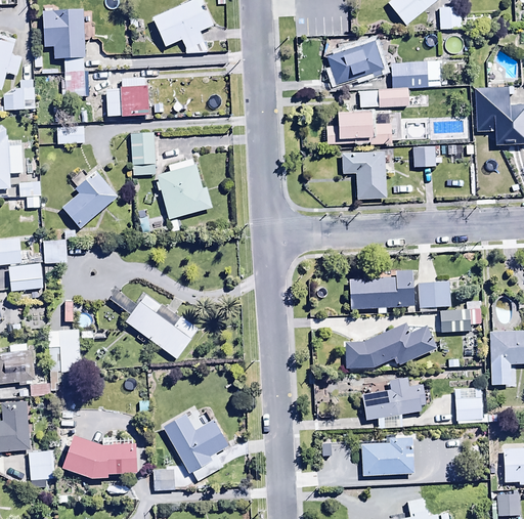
[(166,46),(181,39),(186,48),(203,40),(200,32),(214,25),(202,0),(188,0),(151,18),(166,46)]
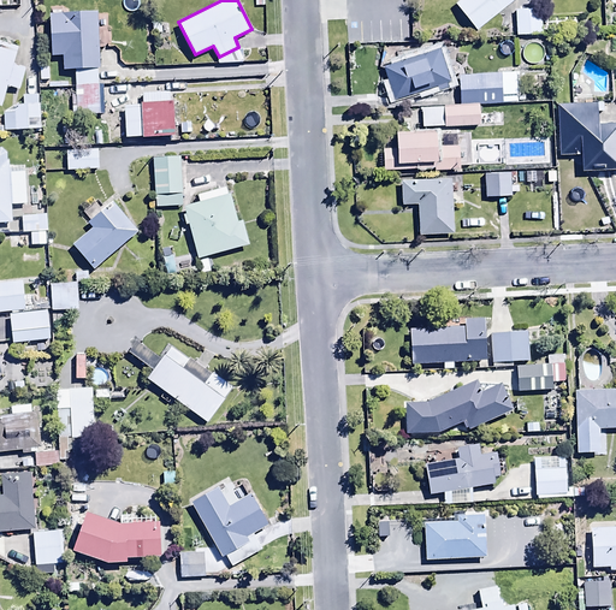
[(456,0),(455,1),(475,28),(510,0),(456,0)]
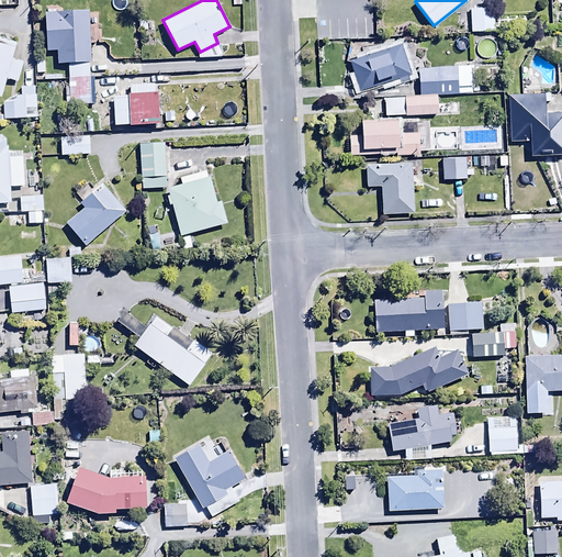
[(471,7),(471,30),(495,29),(494,7),(471,7)]
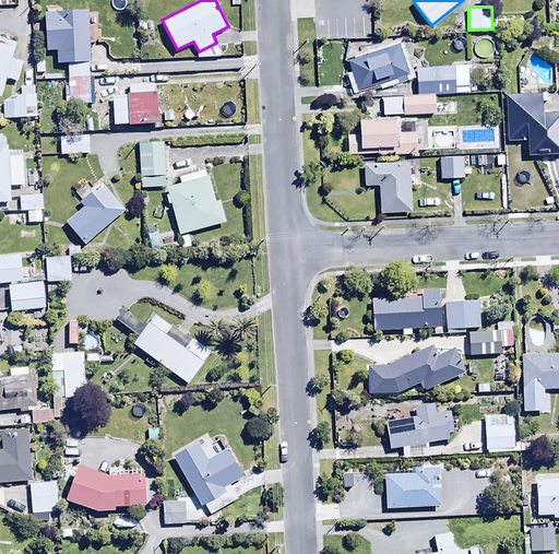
[(92,61),(90,10),(46,11),(48,50),(58,50),(59,63),(69,62),(69,75),(90,74),(90,61),(92,61)]
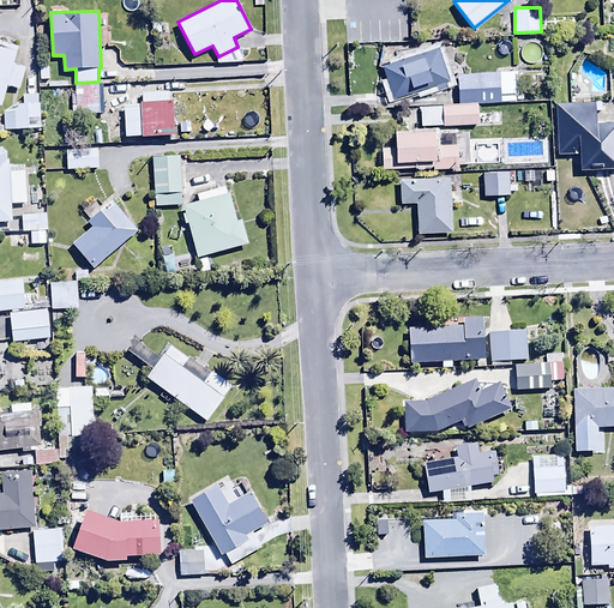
[(0,40),(0,104),(2,106),(10,83),(20,86),(26,66),(14,62),(20,47),(0,40)]
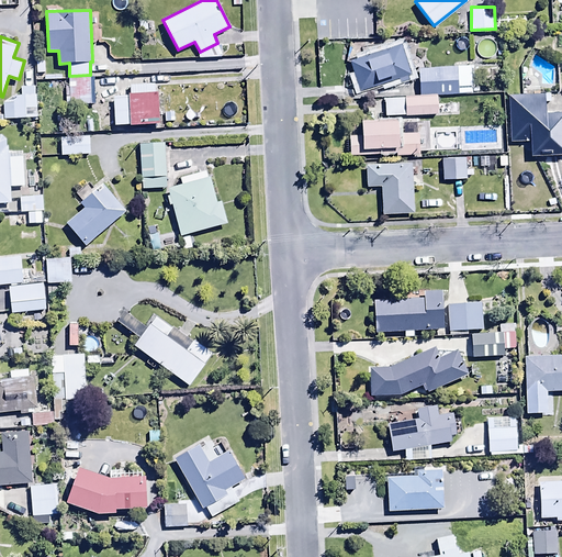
[(359,89),(398,76),(400,80),(408,77),(407,73),(412,71),(402,43),(390,46),(388,40),(368,47),(370,54),(349,60),(359,89)]
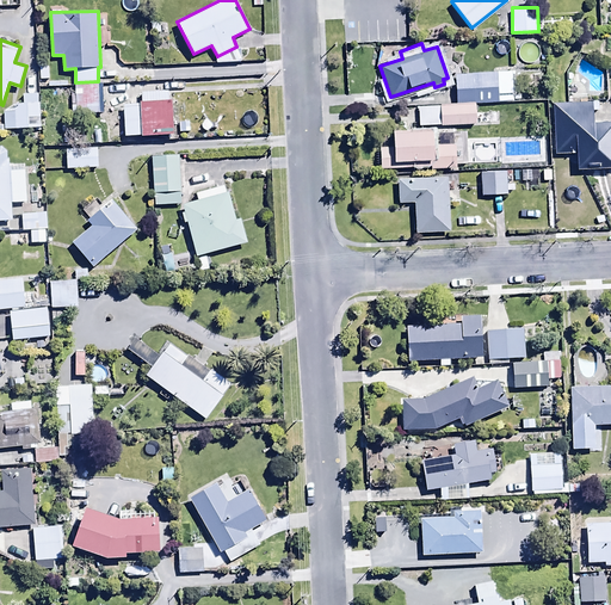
[(456,71),(456,100),(513,99),(513,90),(519,90),(519,85),(513,85),(513,69),(456,71)]
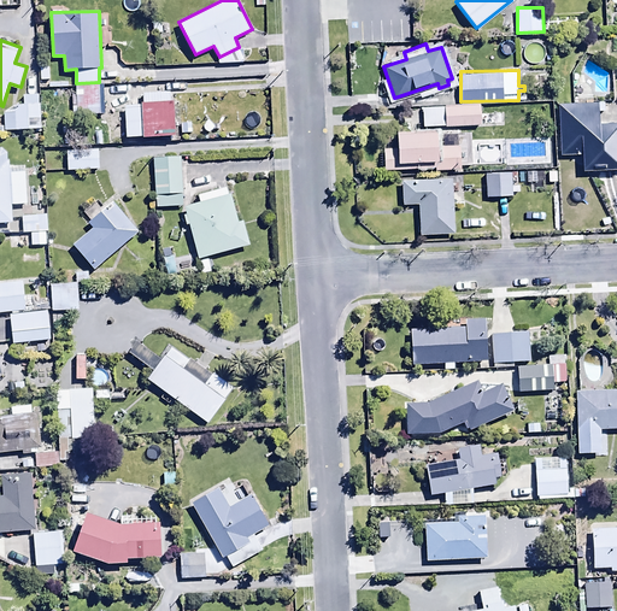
[(99,82),(76,83),(78,115),(106,113),(105,82),(99,82)]
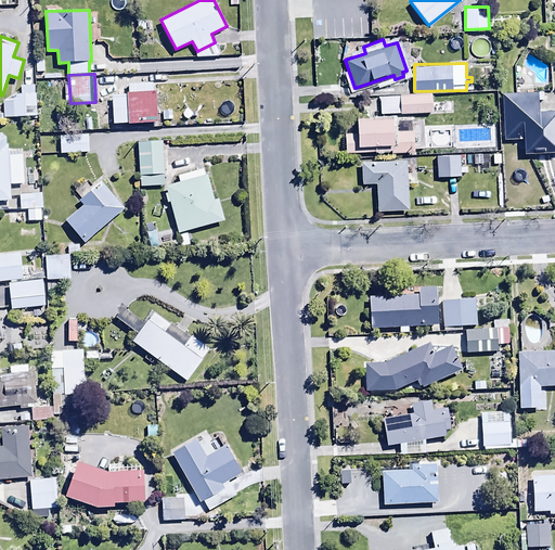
[(4,99),(4,115),(37,114),(37,82),(22,82),(22,92),(14,92),(14,99),(4,99)]
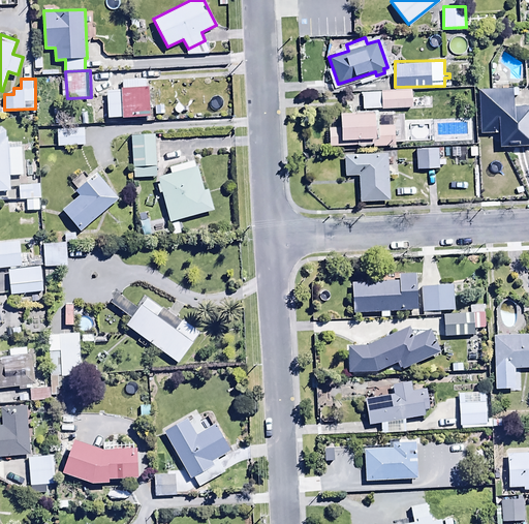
[(124,89),(109,89),(109,117),(123,116),(124,118),(152,117),(151,88),(146,88),(146,79),(124,79),(124,89)]
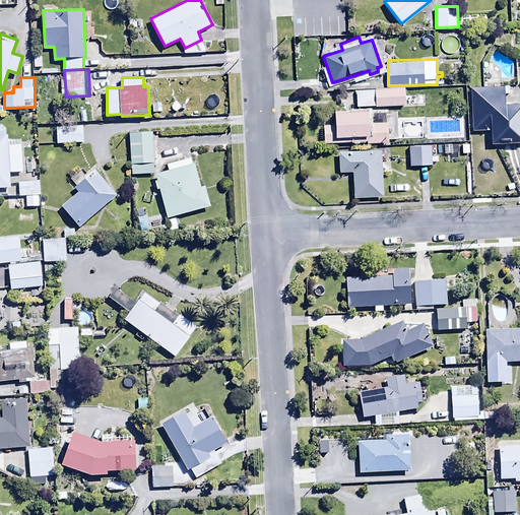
[(505,83),(470,84),(471,129),(491,128),(491,143),(519,142),(519,102),(505,103),(505,83)]
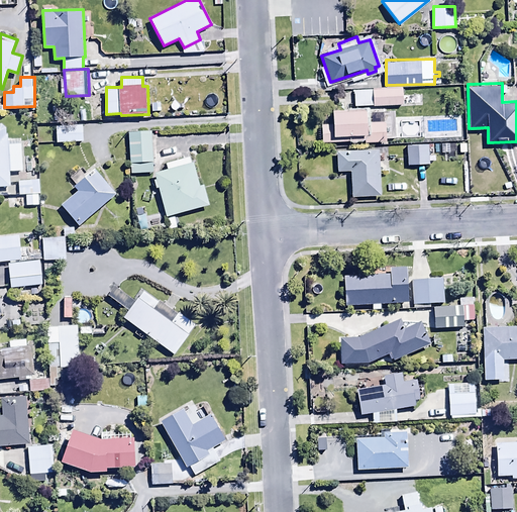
[(403,103),(402,86),(353,88),(354,106),(403,103)]
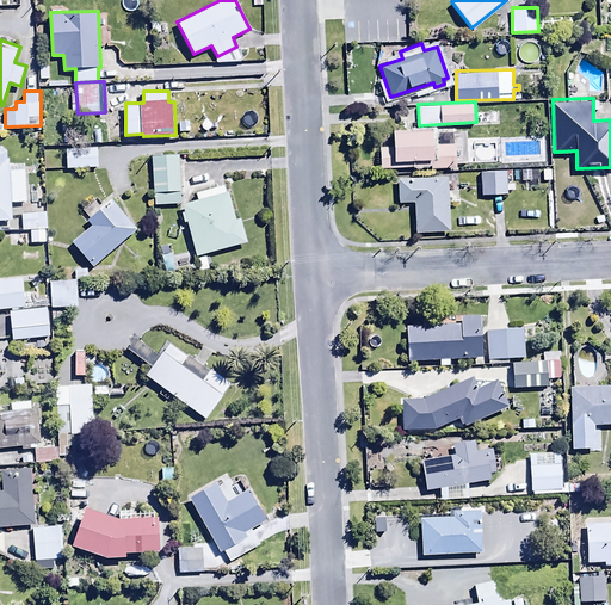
[(380,146),(381,167),(457,166),(456,142),(433,143),(432,128),(393,129),(394,146),(380,146)]
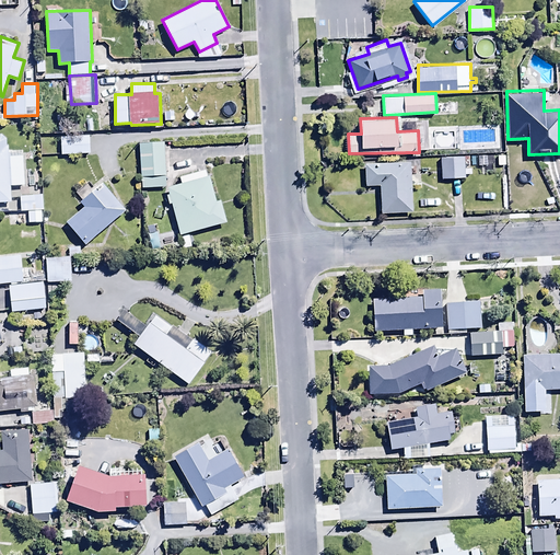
[(0,201),(12,201),(11,184),(25,183),(24,153),(9,154),(9,137),(3,134),(0,133),(0,201)]
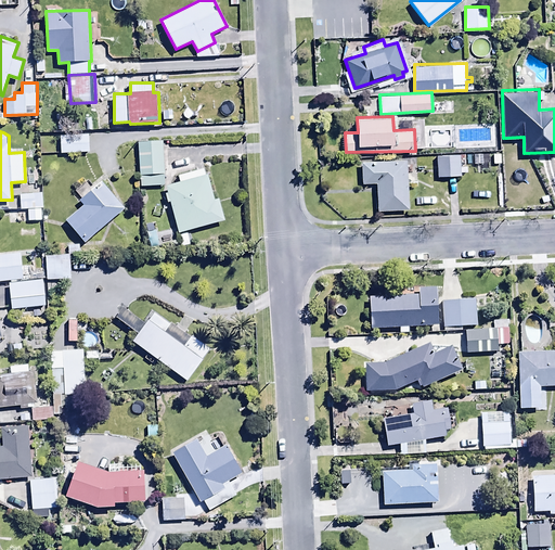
[(61,133),(62,152),(90,151),(90,133),(61,133)]
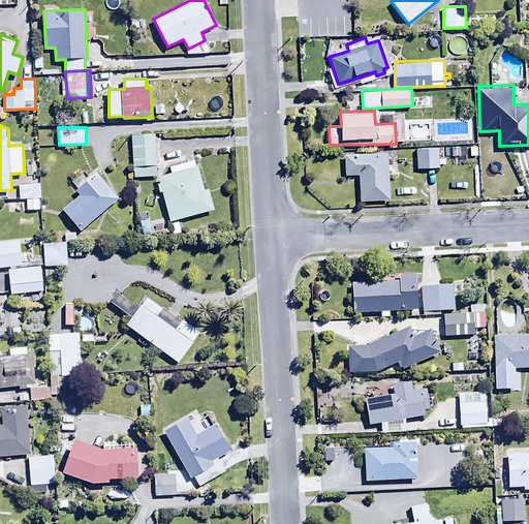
[(155,133),(132,134),(133,164),(156,164),(155,133)]
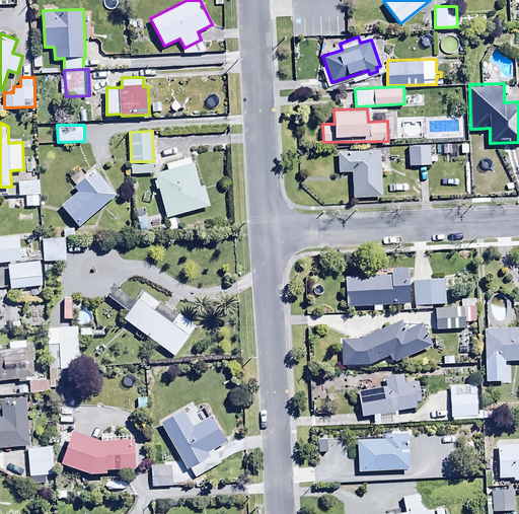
[(409,144),(409,164),(430,164),(430,144),(409,144)]
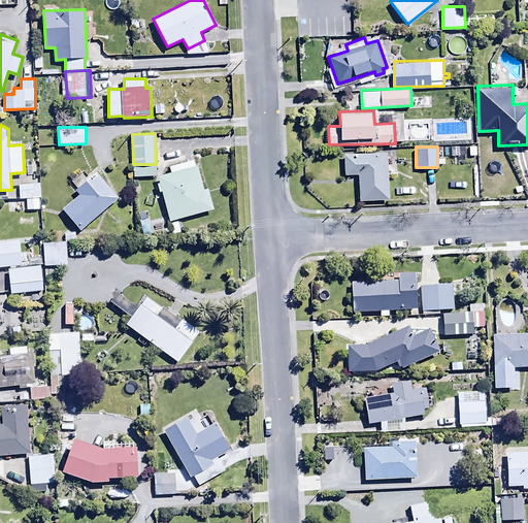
[(387,151),(343,154),(344,174),(358,173),(359,198),(390,197),(387,151)]
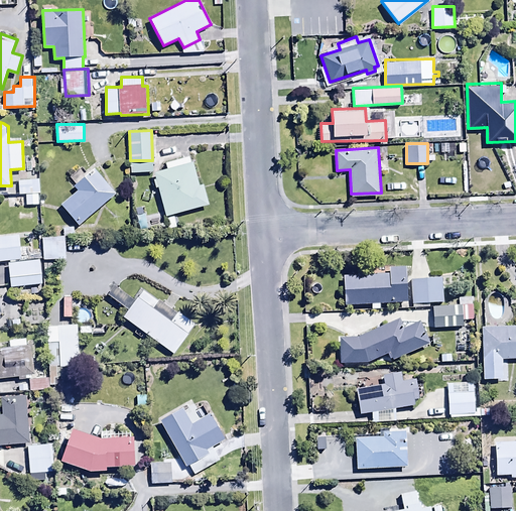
[(159,186),(166,215),(210,205),(205,182),(201,183),(195,160),(192,161),(190,156),(166,162),(167,168),(155,171),(157,178),(154,178),(156,186),(159,186)]
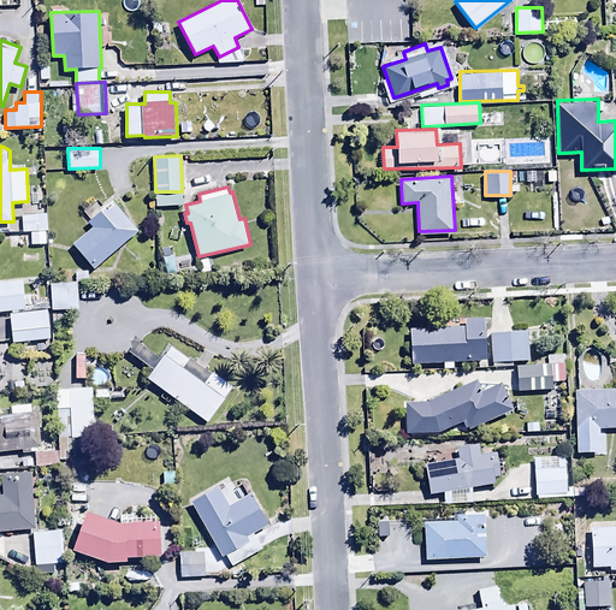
[(89,221),(93,226),(73,242),(95,268),(141,231),(116,199),(104,208),(96,200),(87,208),(94,218),(89,221)]
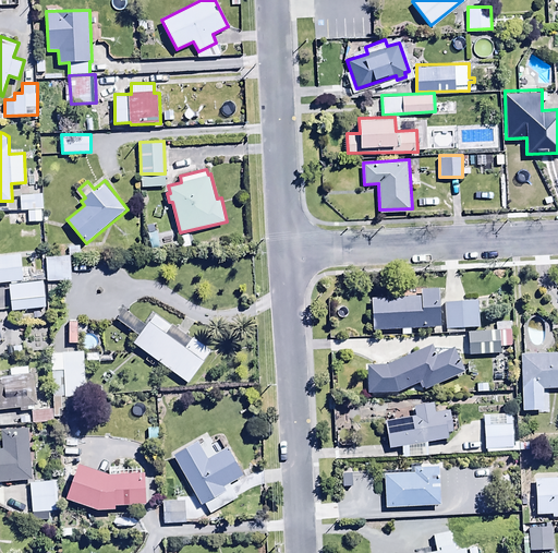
[(44,193),(21,193),(21,209),(27,209),(27,217),(37,217),(37,220),(44,220),(44,193)]
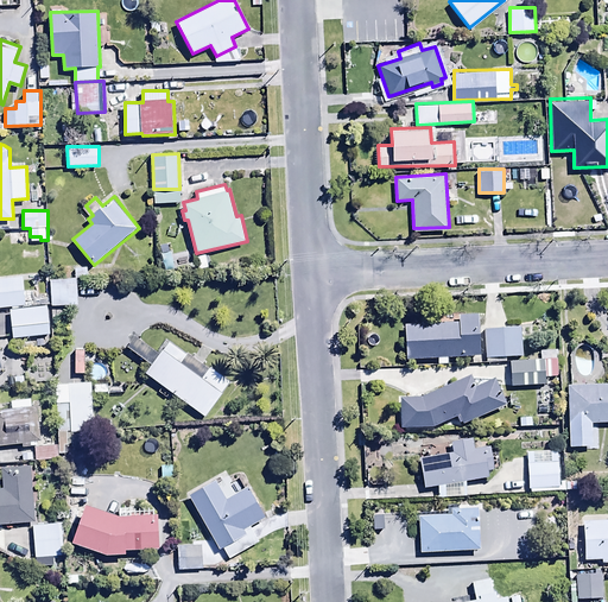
[(52,277),(52,303),(78,303),(78,277),(88,277),(88,266),(75,266),(75,277),(52,277)]
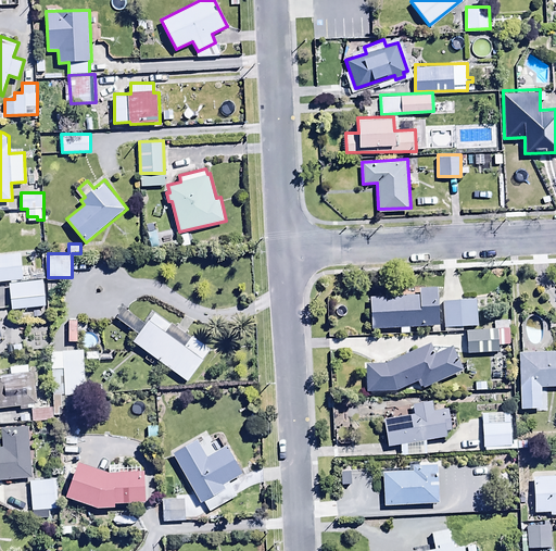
[(23,253),(0,254),(0,280),(24,279),(23,253)]
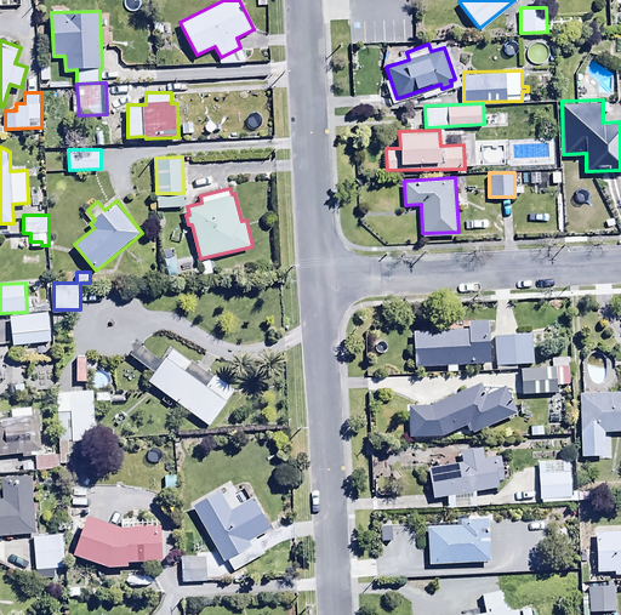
[(12,314),(13,343),(58,341),(56,312),(12,314)]
